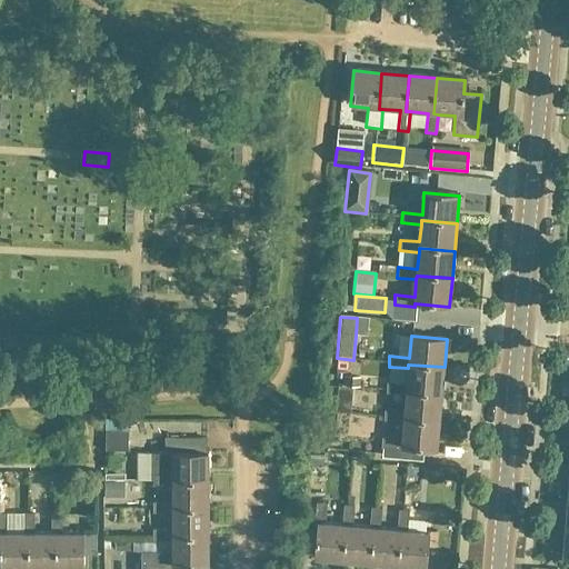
[(441,395),(445,367),(408,365),(408,368),(407,386),(387,383),(386,393),(406,396),(406,391),(441,395)]
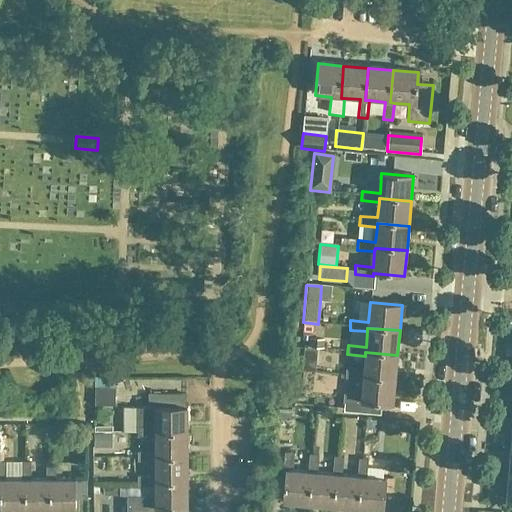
[(363,377),(395,380),(397,355),(365,352),(365,356),(364,372),(346,370),(345,379),(363,381),(363,377)]
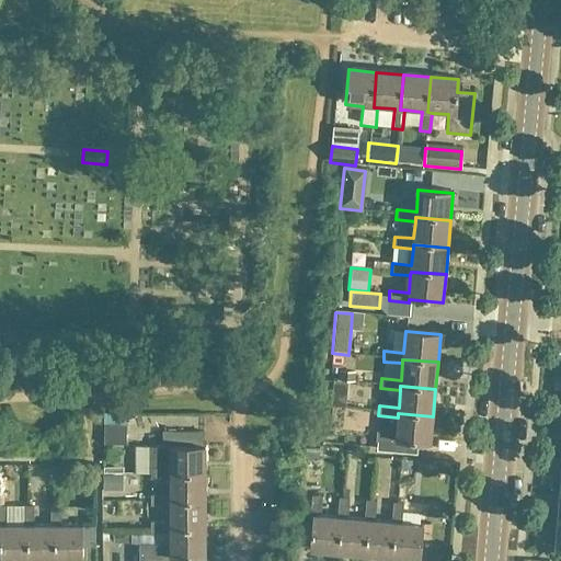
[(431,444),(433,416),(398,413),(398,418),(396,434),(377,433),(376,443),(378,443),(396,444),(397,441),(431,444)]
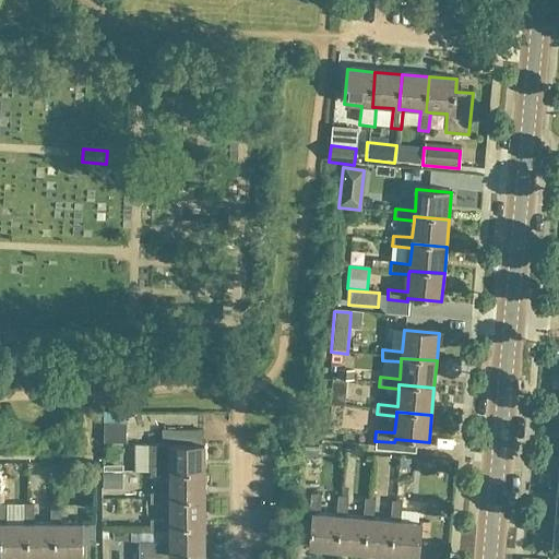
[(127,427),(104,426),(104,444),(127,445),(127,427)]
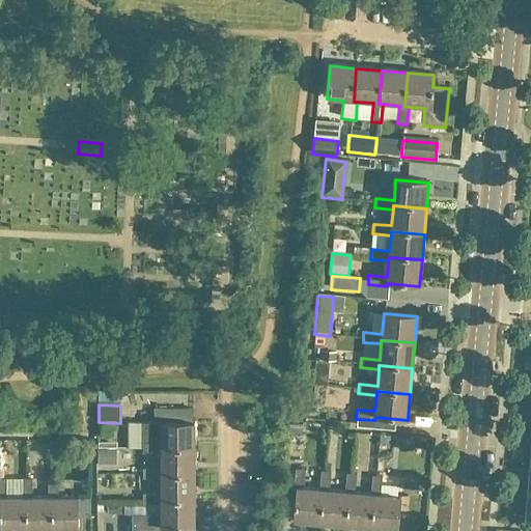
[(161,450),(195,450),(195,423),(185,423),(185,411),(156,411),(156,424),(143,424),(143,453),(161,453),(161,450)]
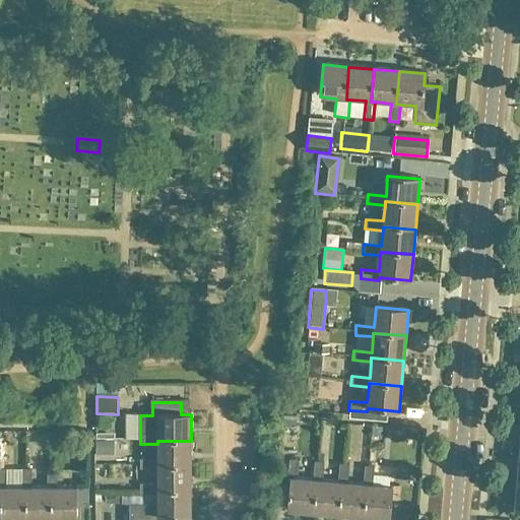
[(367,411),(350,410),(350,418),(367,419),(367,411)]
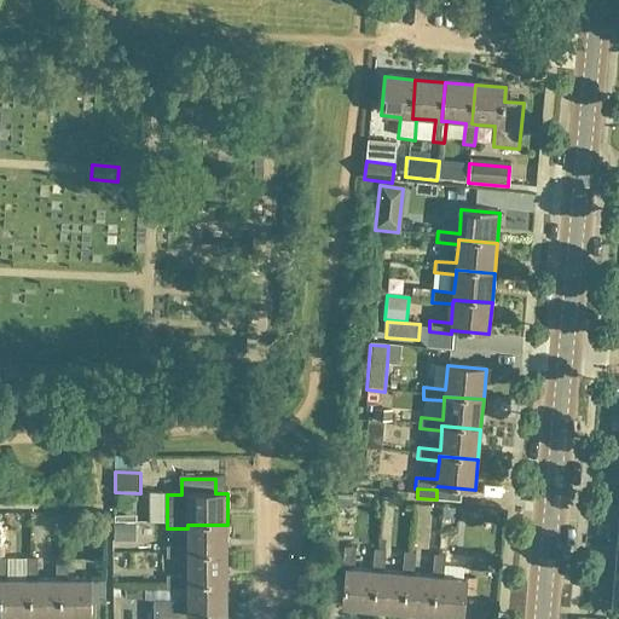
[(187,551),(226,551),(227,525),(187,525),(187,528),(187,548),(167,548),(167,559),(187,559),(187,551)]
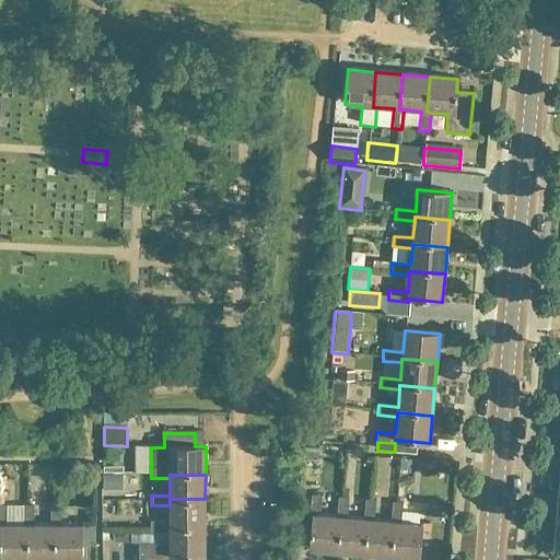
[(103,491),(124,491),(124,476),(103,476),(103,491)]
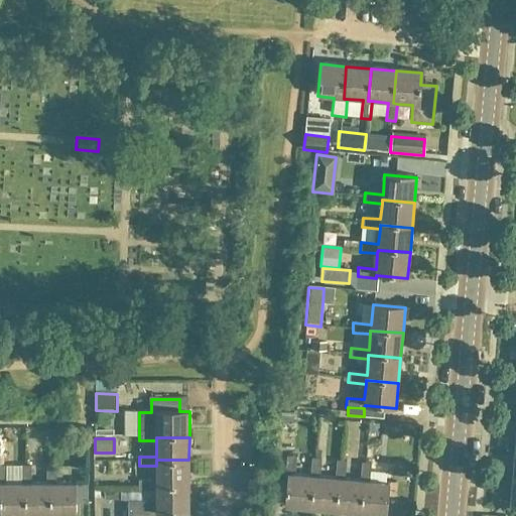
[(313,477),(310,477),(294,475),(296,458),(287,457),(285,475),(288,476),(285,507),(310,509),(313,477)]
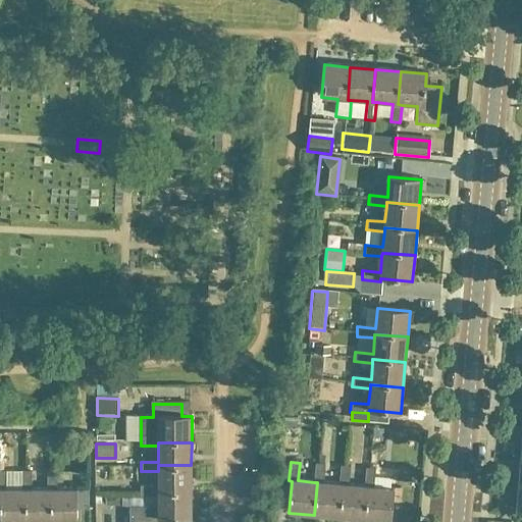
[(343,484),(340,484),(323,483),(325,465),(315,464),(314,482),(317,482),(314,515),(340,517),(343,484)]
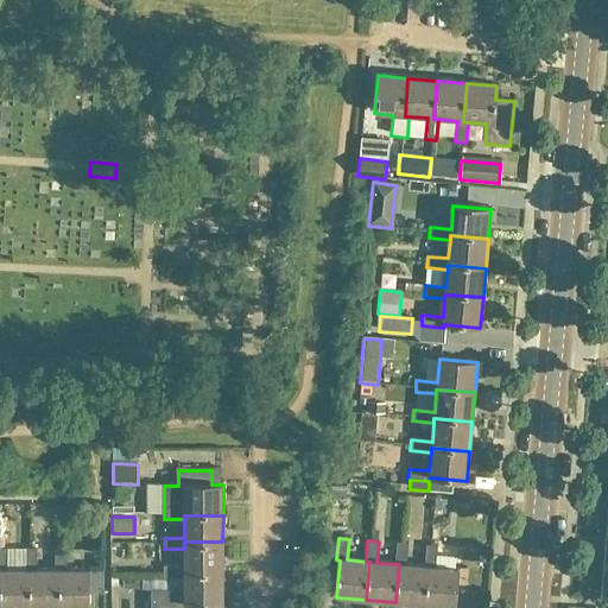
[(184,574),(222,574),(222,542),(184,542),(184,549),(184,568),(164,568),(164,578),(184,578),(184,574)]
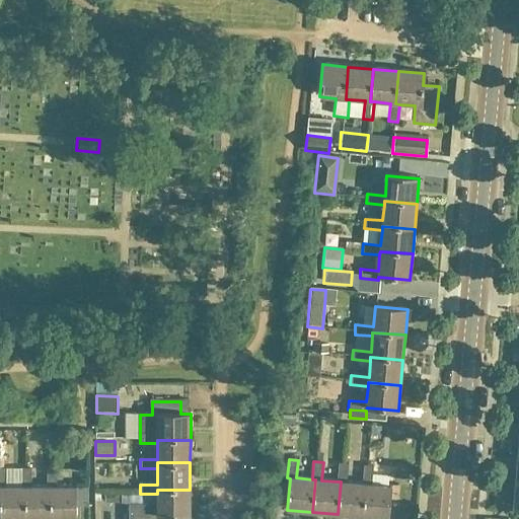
[(366,485),(362,484),(347,483),(348,464),(339,463),(338,482),(341,482),(338,514),(363,517),(366,485)]
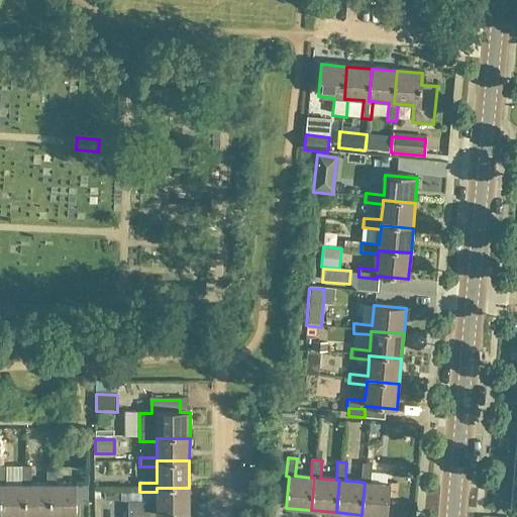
[(363,464),(360,482),(365,483),(362,515),(387,516),(390,485),(370,483),(372,464),(363,464)]
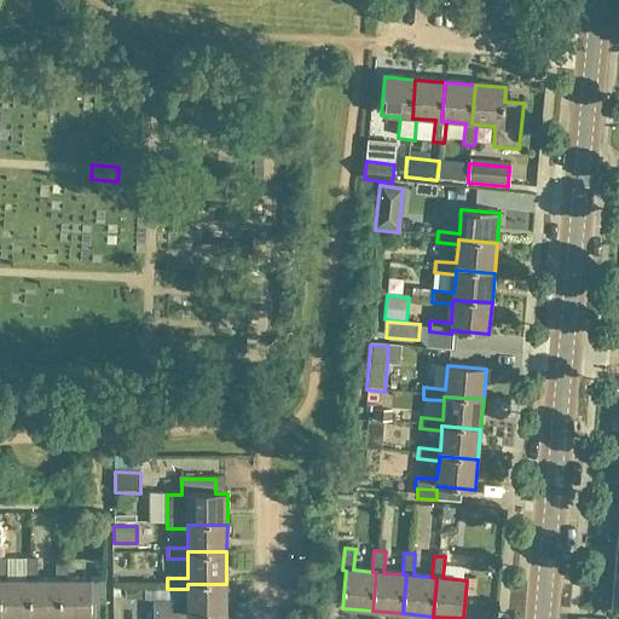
[(0,559),(0,580),(0,618),(30,618),(30,580),(25,580),(7,580),(7,560),(0,559)]
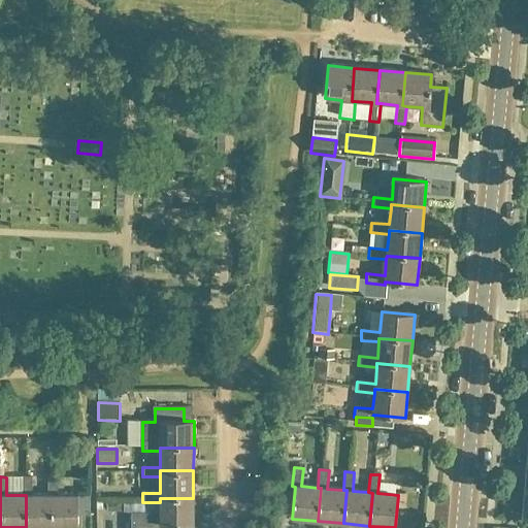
[(26,527),(51,527),(52,495),(47,495),(32,495),(32,477),(22,477),(22,495),(26,495),(26,527)]
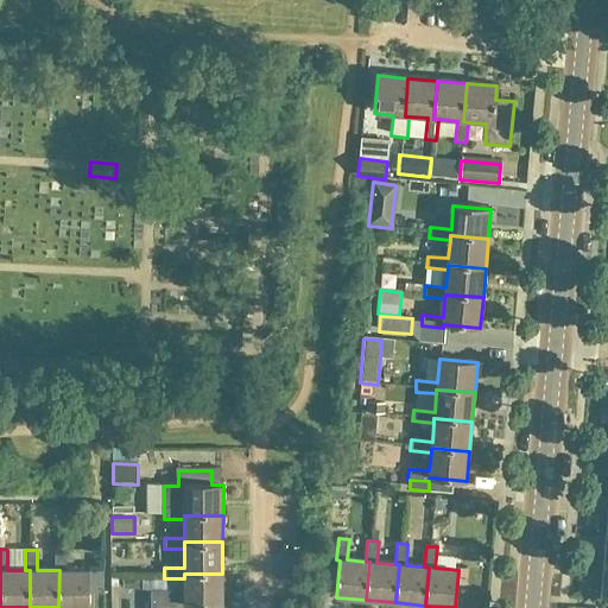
[(59,570),(58,607),(89,607),(89,570),(65,570),(65,550),(55,550),(55,570),(59,570)]
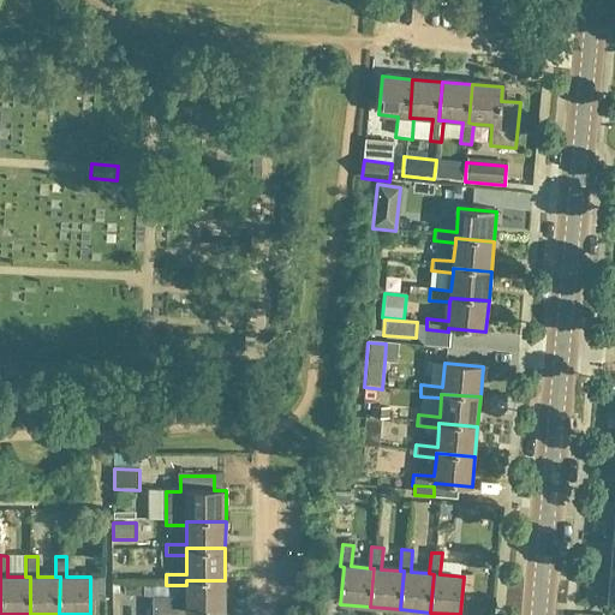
[(186,580),(186,585),(186,598),(154,598),(153,614),(187,614),(187,611),(225,611),(225,580),(186,580)]
